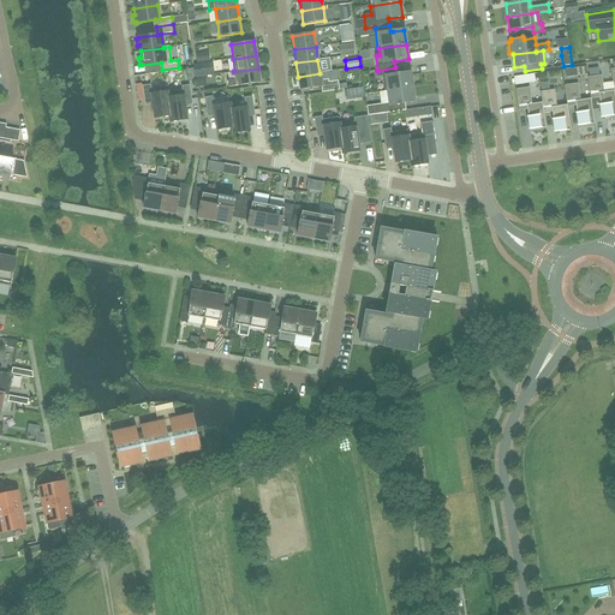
[(384,91),(388,90),(412,87),(411,72),(396,75),(395,67),(377,71),(378,77),(383,77),(384,91)]
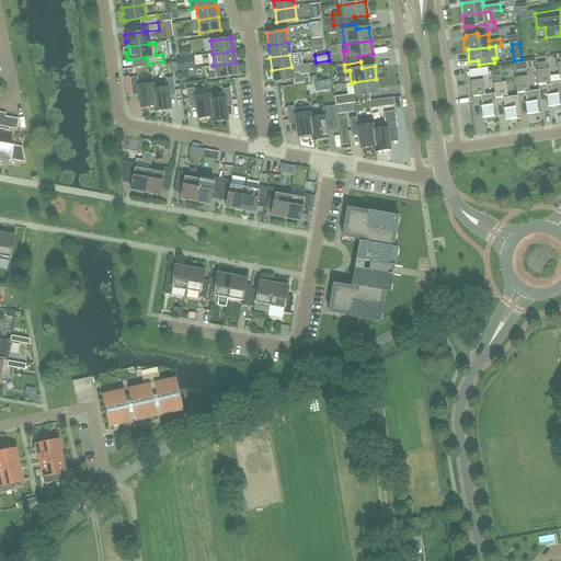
[(536,70),(538,90),(539,90),(547,89),(549,107),(560,105),(560,90),(560,82),(550,83),(548,68),(547,69),(546,61),(536,63),(537,70),(536,70)]
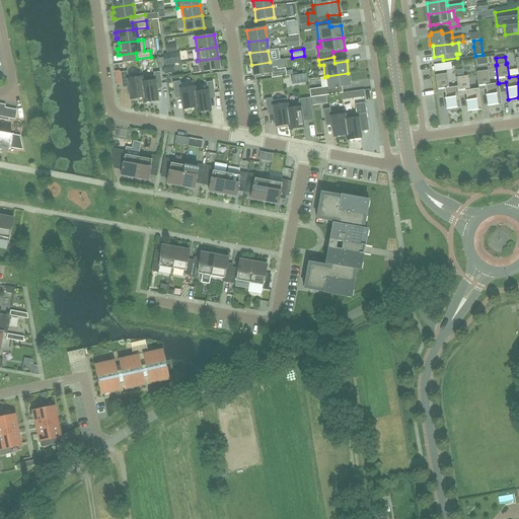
[(192,68),(193,74),(219,70),(218,58),(197,61),(198,67),(192,68)]
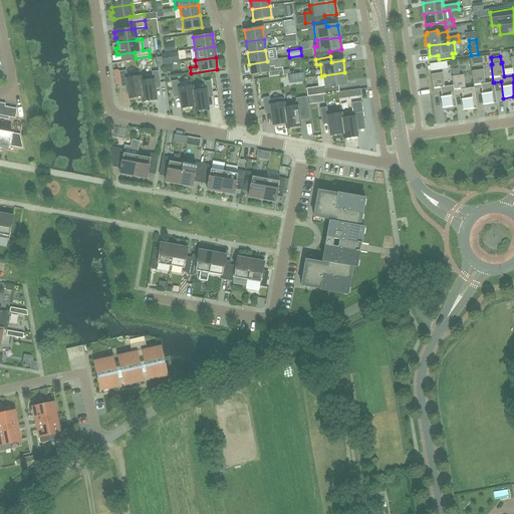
[(267,61),(249,64),(250,75),(268,72),(269,77),(283,75),(282,67),(274,68),(274,66),(268,67),(267,61)]
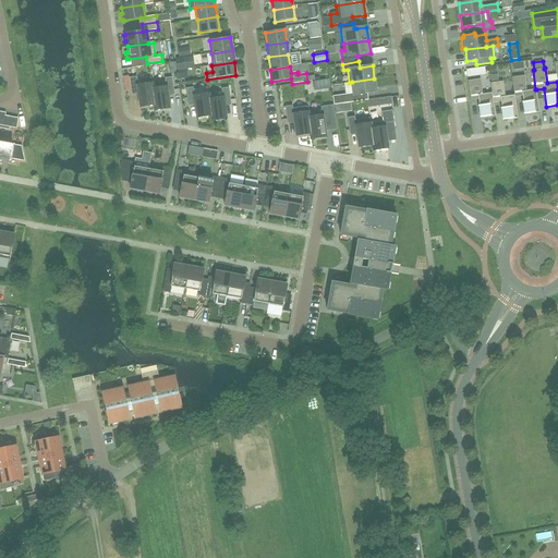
[(492,93),(493,102),(500,101),(504,120),(518,118),(514,97),(514,95),(505,96),(502,82),(498,82),(497,74),(489,75),(490,83),(492,93)]
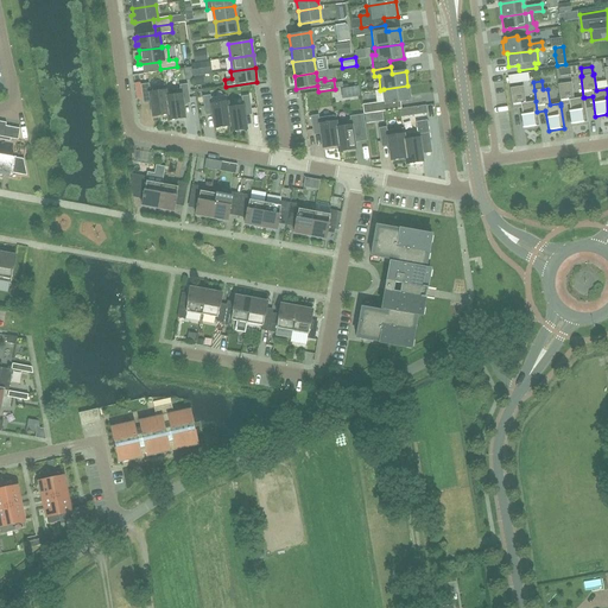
[(561,103),(561,106),(569,105),(571,125),(588,122),(584,97),(583,97),(574,99),(571,82),(557,84),(561,103)]
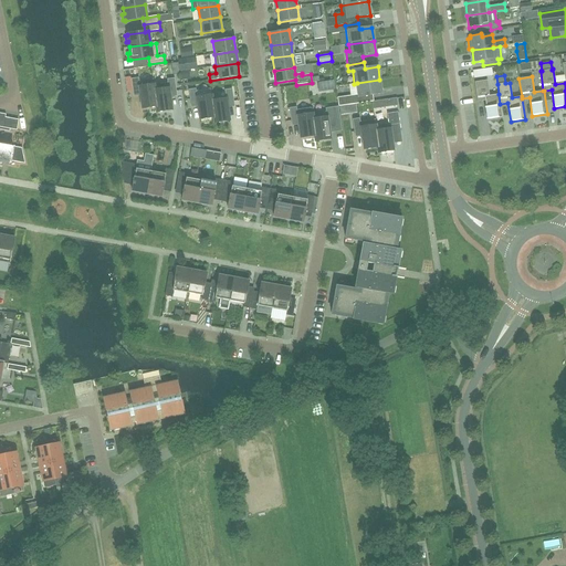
[(157,107),(154,84),(153,79),(139,81),(138,77),(130,79),(133,92),(139,91),(143,109),(156,107),(157,107)]
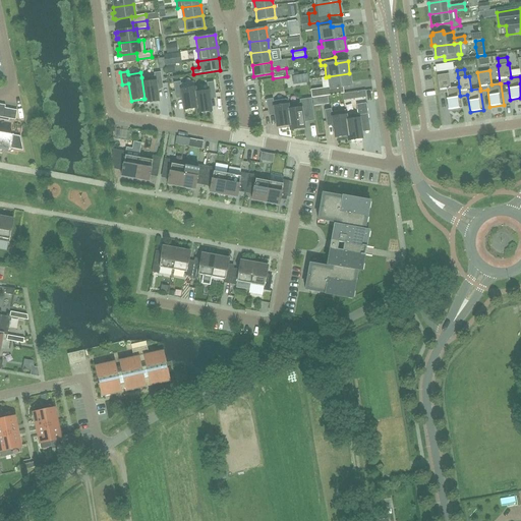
[(154,76),(141,77),(145,99),(143,99),(145,104),(158,102),(156,85),(162,84),(161,72),(154,73),(154,76)]
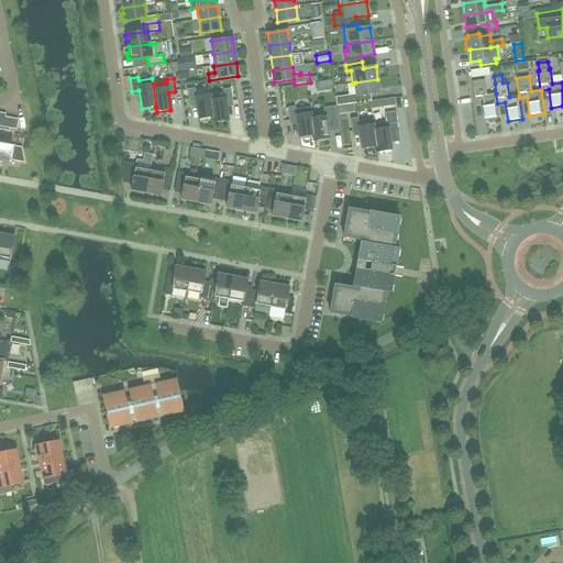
[(379,94),(377,79),(355,83),(357,97),(379,94)]
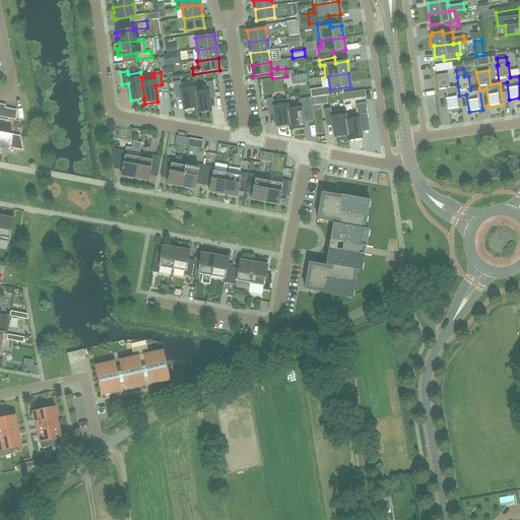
[(461,108),(459,95),(458,86),(450,87),(448,73),(436,75),(439,93),(446,92),(448,110),(461,108)]
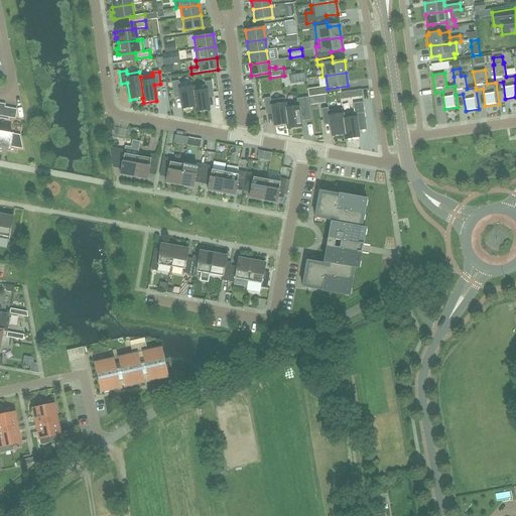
[(178,81),(171,82),(173,94),(173,93),(179,93),(180,97),(182,109),(195,107),(196,107),(194,92),(192,87),(179,89),(178,83),(178,81)]
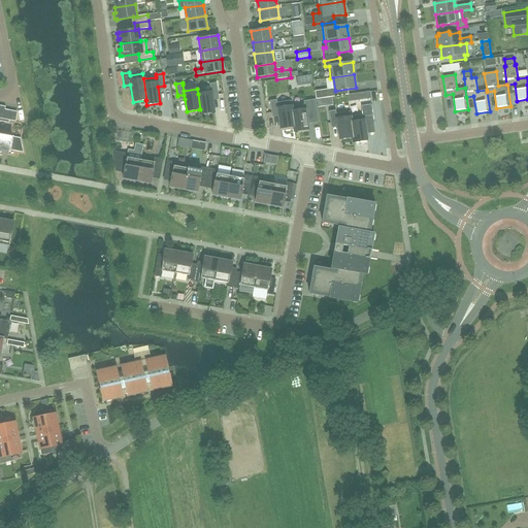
[(200,109),(199,109),(200,114),(213,112),(211,100),(211,96),(218,95),(217,84),(209,85),(210,92),(198,94),(200,109)]
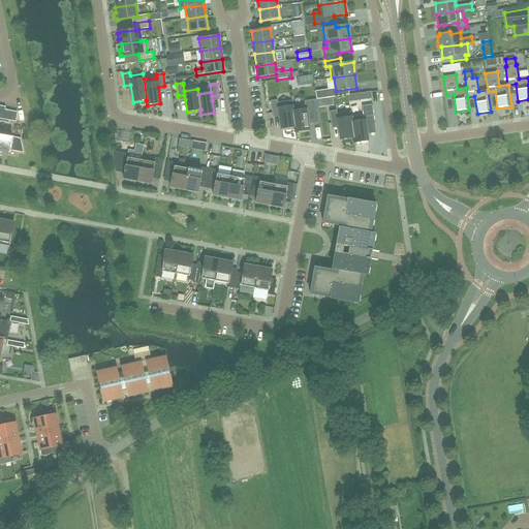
[(371,93),(347,96),(348,102),(372,99),(371,93)]
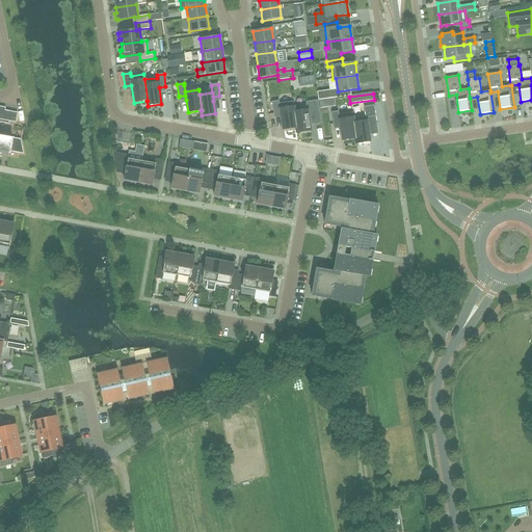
[(283,130),(296,128),(293,107),(292,102),(280,104),(278,101),(271,102),(273,113),(281,112),(283,130)]
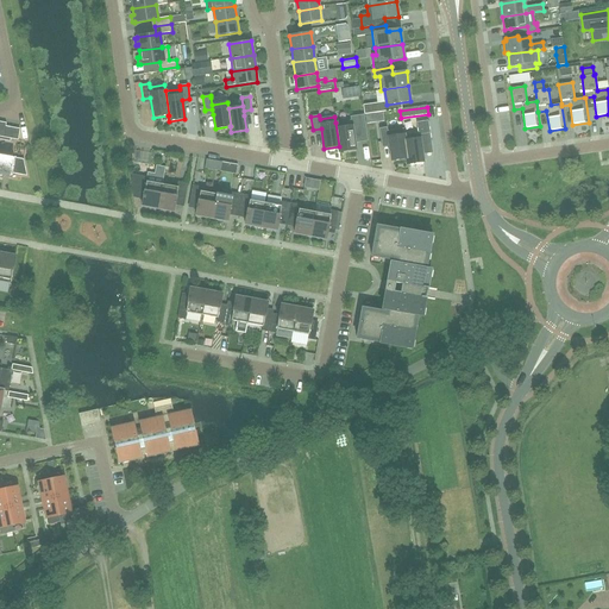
[(336,123),(339,146),(340,151),(355,150),(352,131),(360,130),(358,115),(350,117),(351,120),(336,123)]
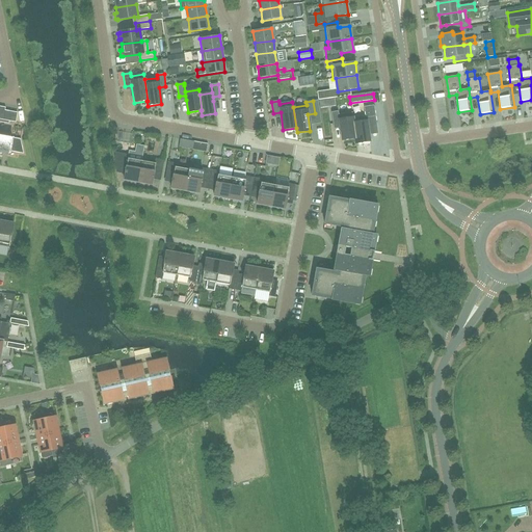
[(366,116),(352,118),(355,138),(356,143),(369,141),(367,126),(376,125),(374,105),(364,107),(366,116)]
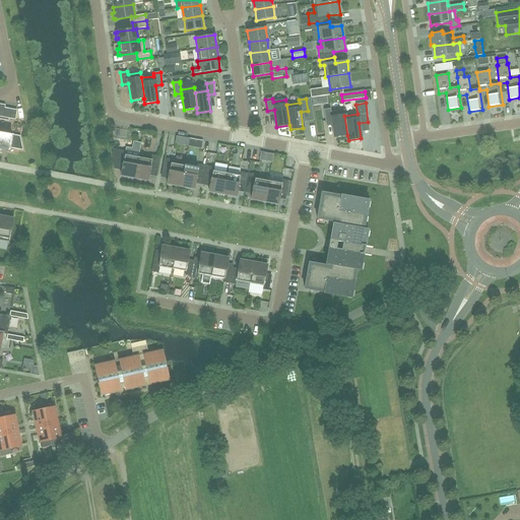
[(0,117),(9,119),(11,109),(5,108),(5,105),(0,104),(0,117)]
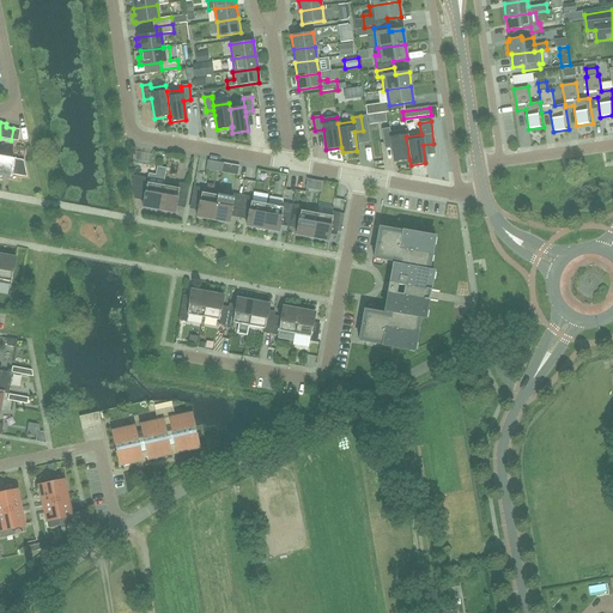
[(395,161),(410,159),(406,137),(405,131),(390,133),(389,128),(382,129),(384,149),(393,147),(395,161)]
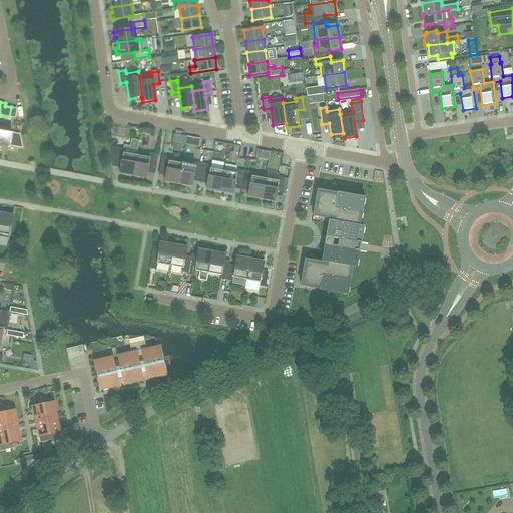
[(0,131),(0,149),(2,150),(2,148),(9,149),(10,146),(22,148),(19,134),(11,133),(0,131)]
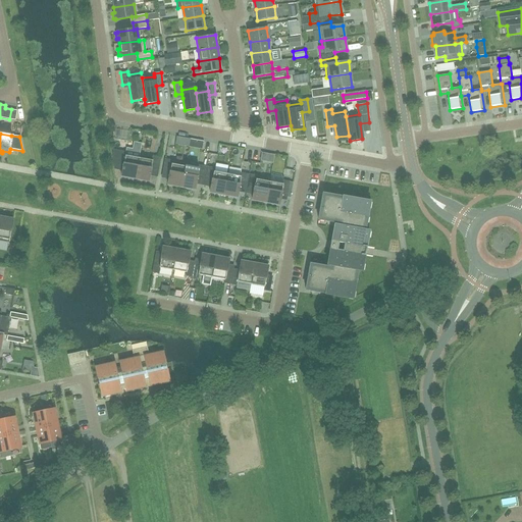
[(179,145),(207,147),(208,139),(180,137),(179,145)]
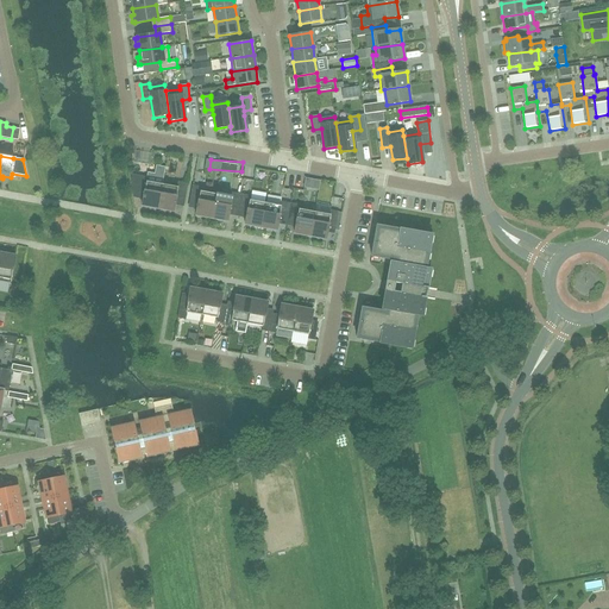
[(135,195),(144,196),(142,206),(157,208),(162,184),(146,182),(148,177),(132,175),(135,195)]
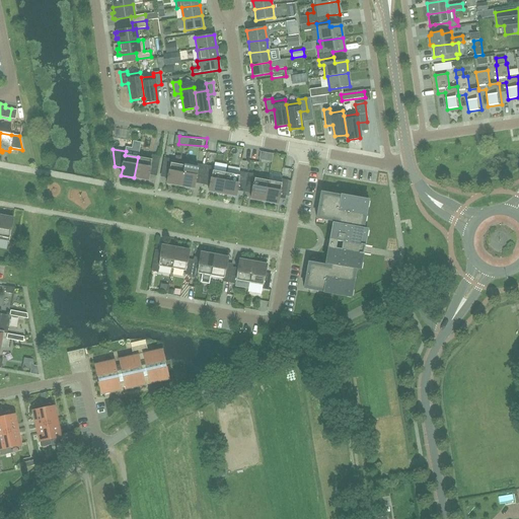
[(134,177),(148,180),(149,172),(157,173),(160,157),(152,156),(151,159),(138,157),(134,177)]
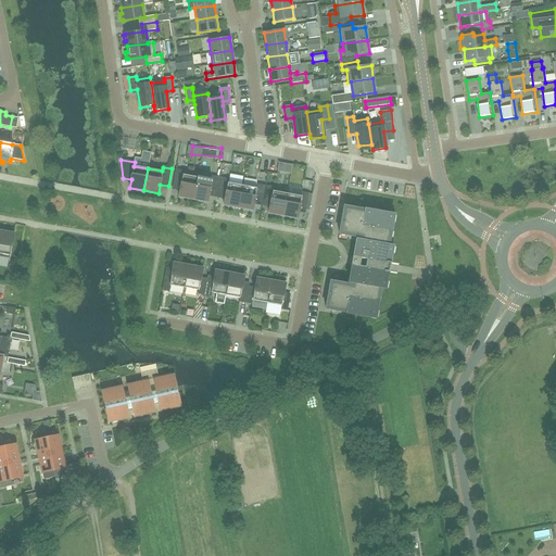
[(173,187),(180,188),(178,197),(193,200),(198,177),(184,175),(184,171),(175,169),(173,187)]
